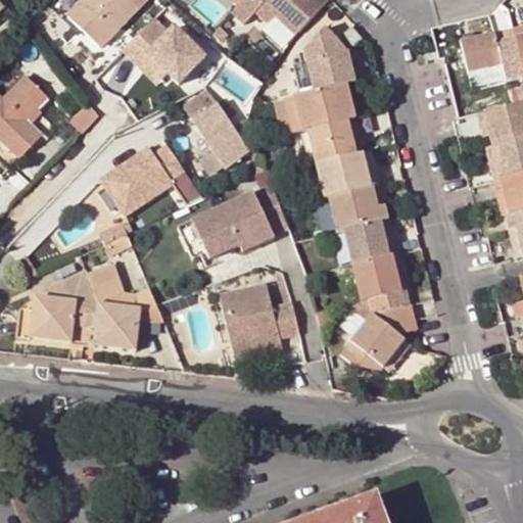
[(142,11),(130,0),(84,0),(66,17),(59,10),(49,19),(73,41),(83,32),(103,51),(142,11)]
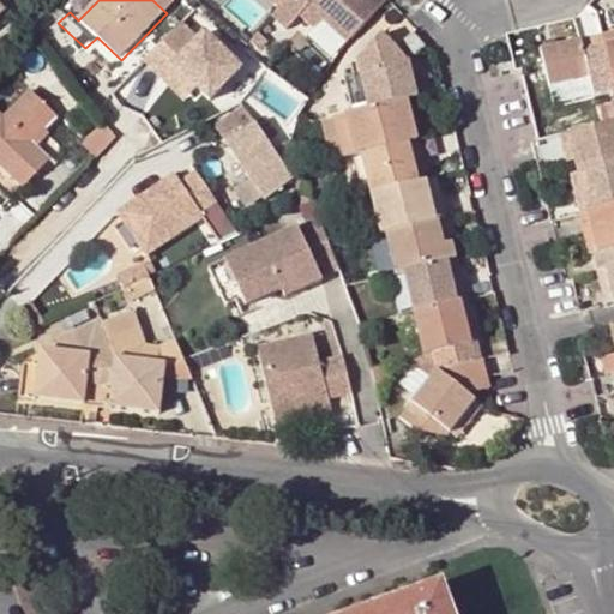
[(287,0),(284,4),(275,13),(289,28),(302,13),(317,26),(325,17),(350,40),(385,0),(287,0)]
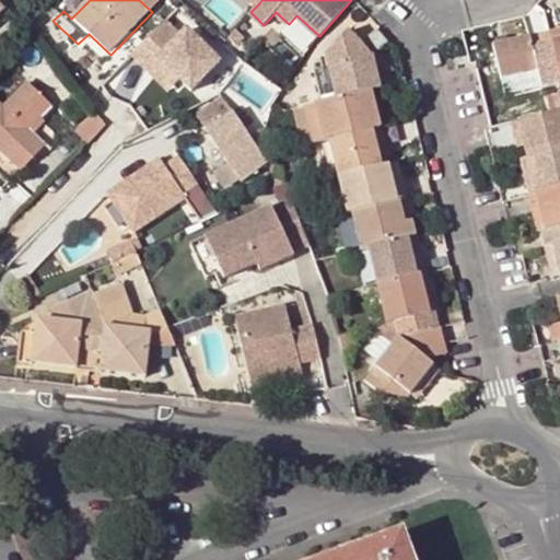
[(165,18),(131,54),(147,68),(159,57),(179,77),(191,89),(220,59),(186,27),(181,33),(165,18)]
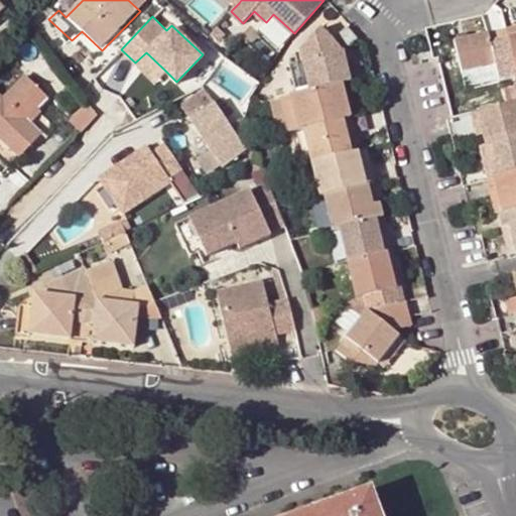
[(342,81),(349,79),(346,61),(344,49),(333,52),(329,33),(321,26),(299,46),(309,88),(342,81)]
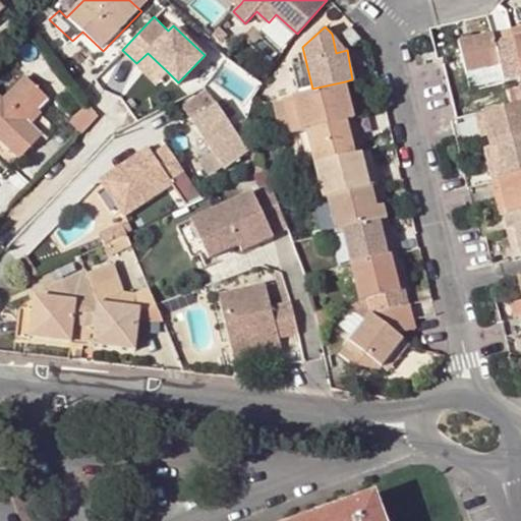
[(354,42),(360,36),(350,26),(344,33),(354,42)]
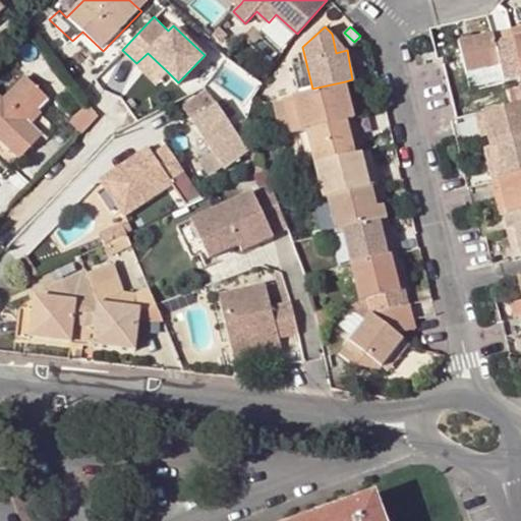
[(502,68),(504,76),(520,72),(520,68),(513,32),(461,44),(468,76),(502,68)]
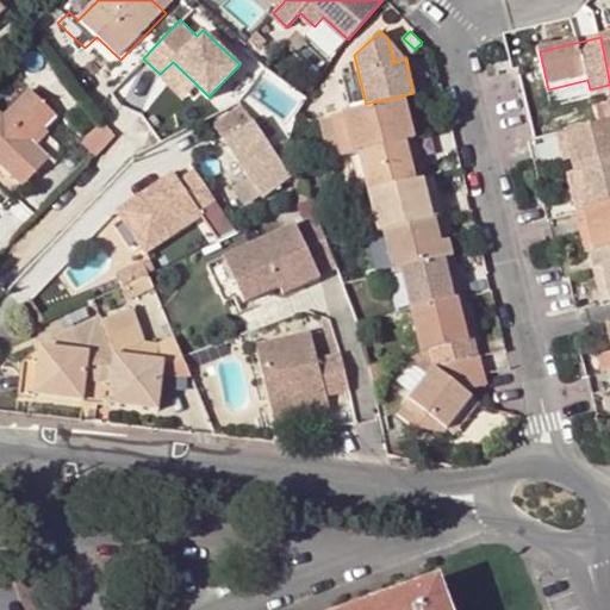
[(388,39),(393,62),(406,58),(388,39)]
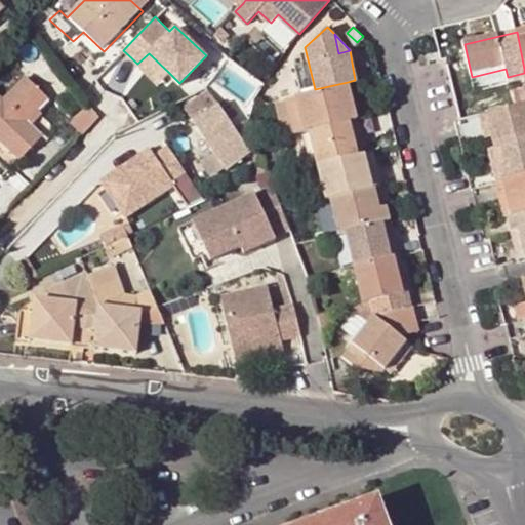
[(168,72),(149,53),(137,64),(158,83),(168,72)]
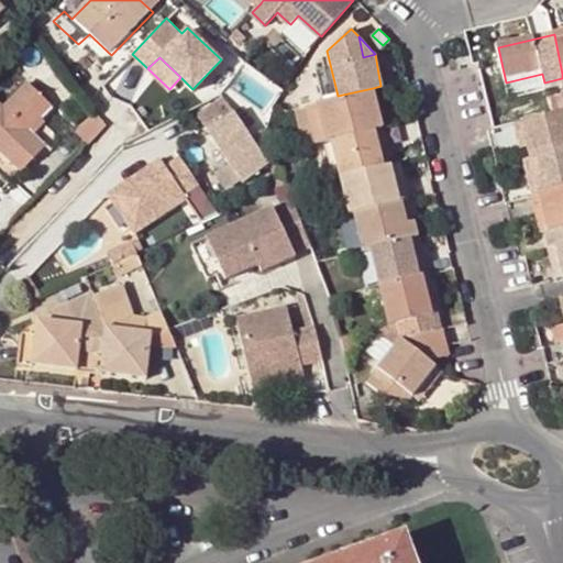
[(2,109),(0,107),(0,150),(20,169),(41,148),(24,133),(48,109),(24,86),(2,109)]
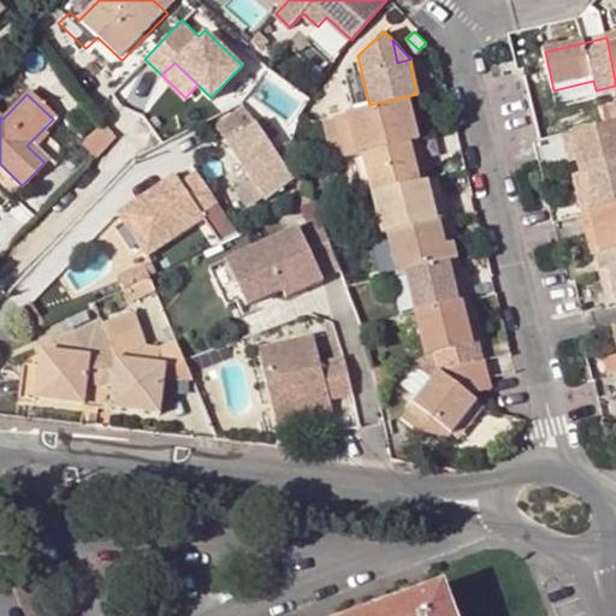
[(365,149),(418,137),(408,96),(369,105),(348,110),(356,152),(365,149)]
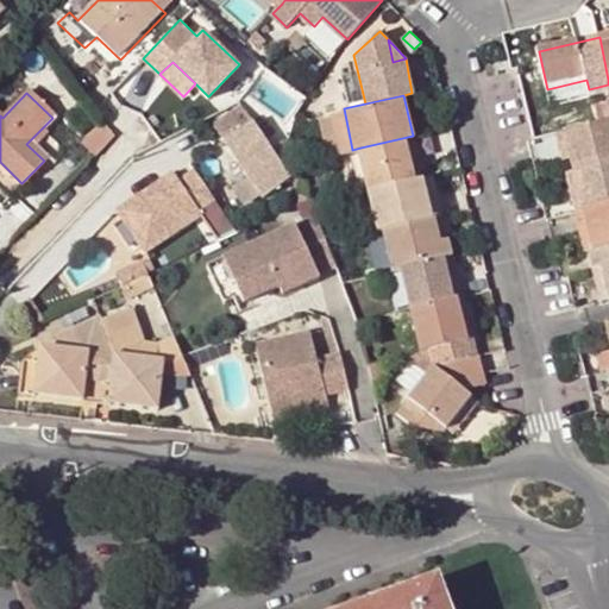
[(608,124),(608,105),(595,110),(600,126),(608,124)]
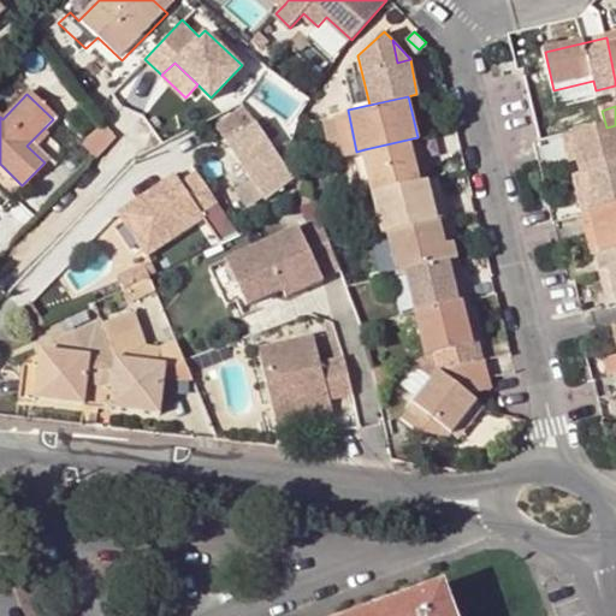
[(253,124),(241,110),(214,128),(225,142),(253,124)]
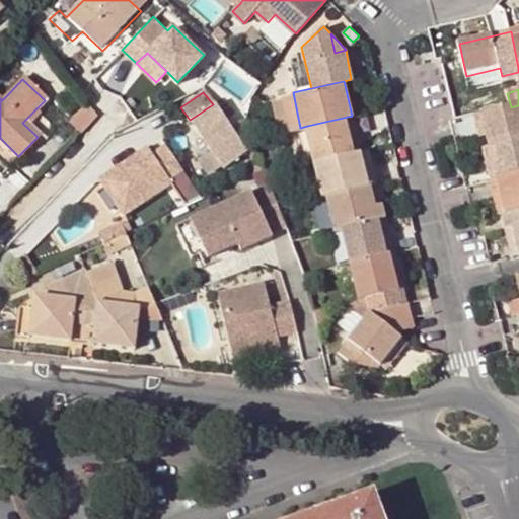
[(293,92),(281,95),(289,130),(300,128),(293,92)]
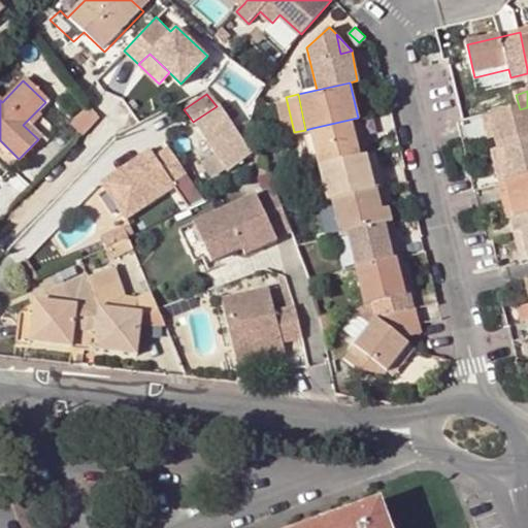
[(99,118),(88,103),(69,121),(83,134),(99,118)]
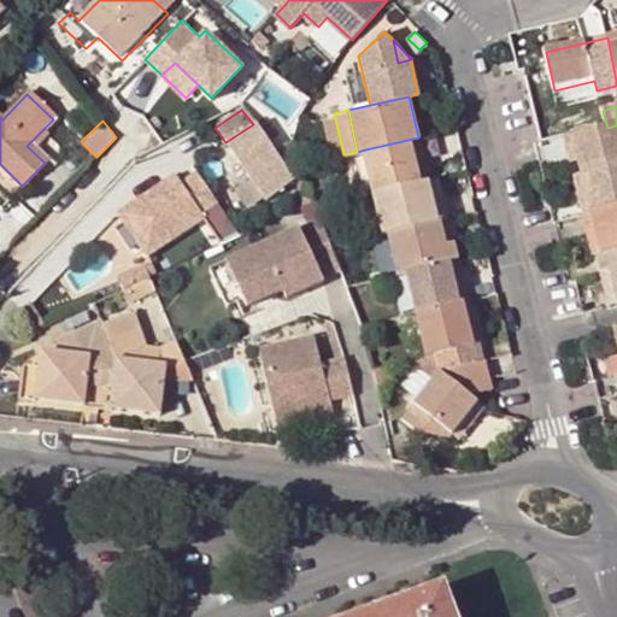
[(292,180),(253,124),(225,142),(266,198),(292,180)]
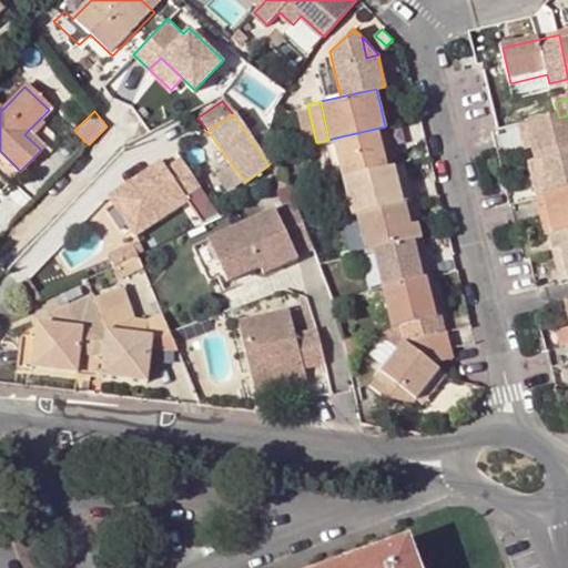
[(523,141),(529,140),(530,148),(534,161),(536,160),(567,152),(567,115),(559,118),(519,128),(523,141)]
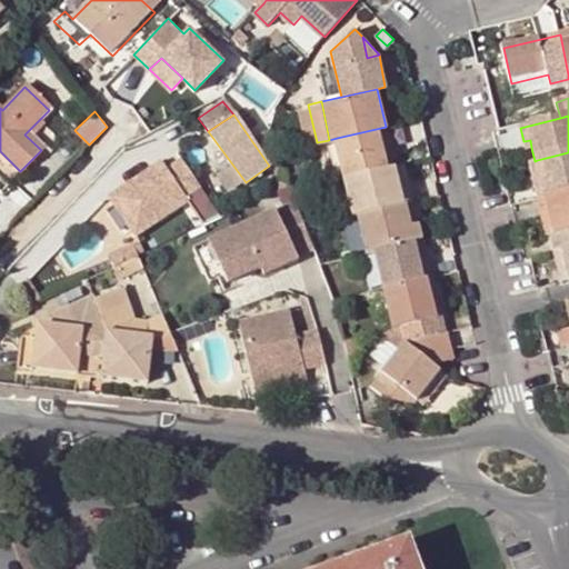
[(386,127),(337,138),(346,176),(388,166),(383,148),(390,147),(386,127)]
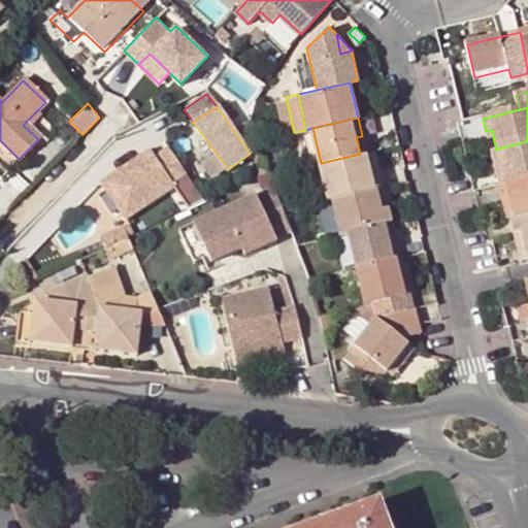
[(502,169),(495,171),(498,186),(527,178),(527,141),(498,149),(502,169)]
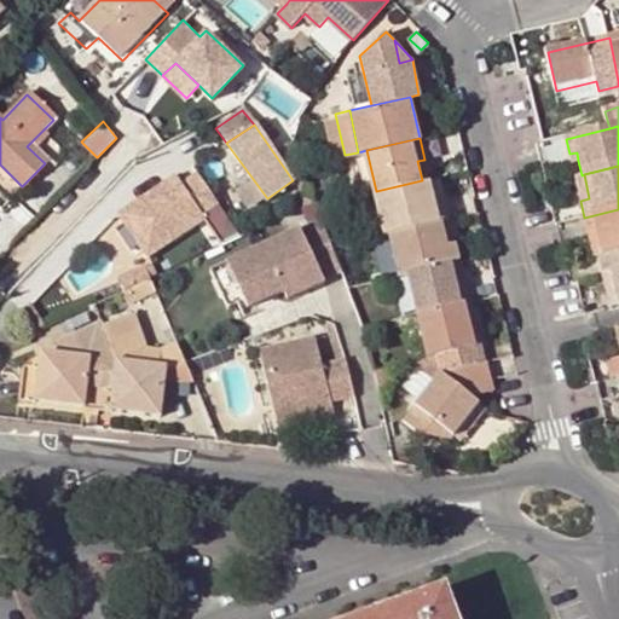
[(201,218),(197,213),(215,203),(197,174),(180,184),(174,173),(114,207),(139,253),(201,218)]
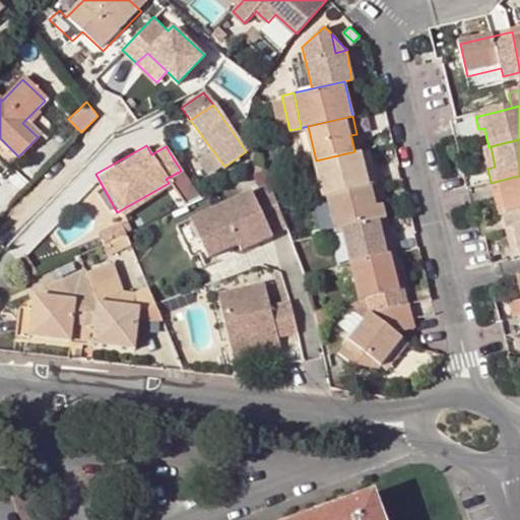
[(489,147),(483,148),(488,169),(495,167),(491,146),(489,147)]
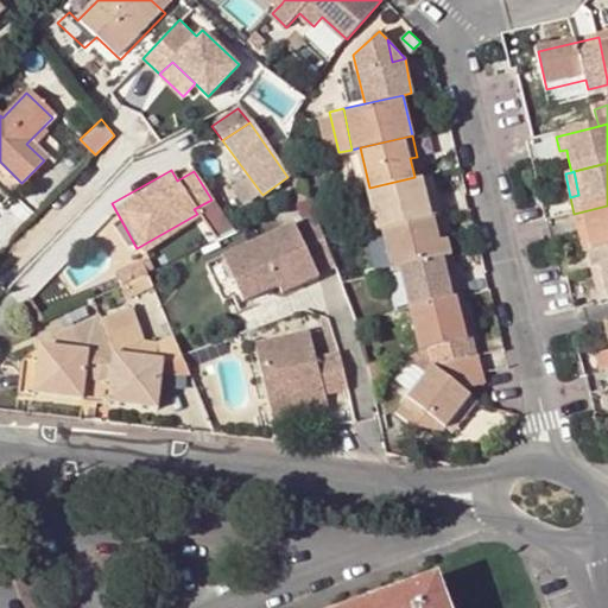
[(422,175),(428,197),(436,195),(430,173),(422,175)]
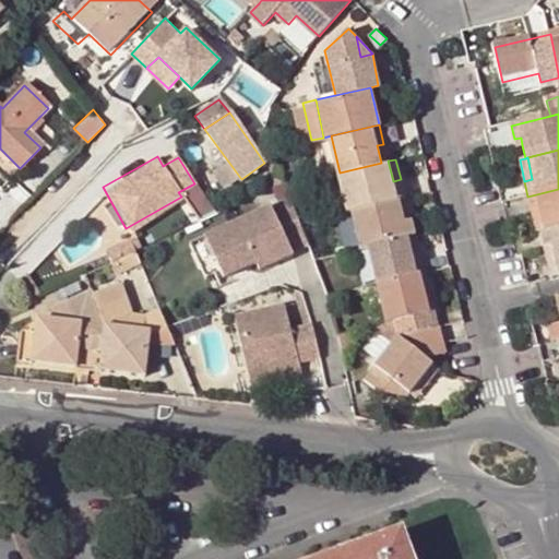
[(404,197),(401,179),(393,181),(388,161),(381,163),(340,173),(337,174),(346,210),(349,209),(396,198),(404,197)]
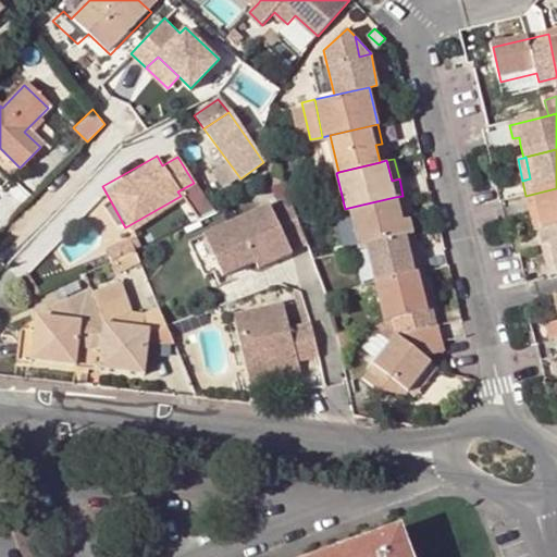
[(269,185),(275,200),(288,194),(286,185),(285,180),(284,178),(269,185)]
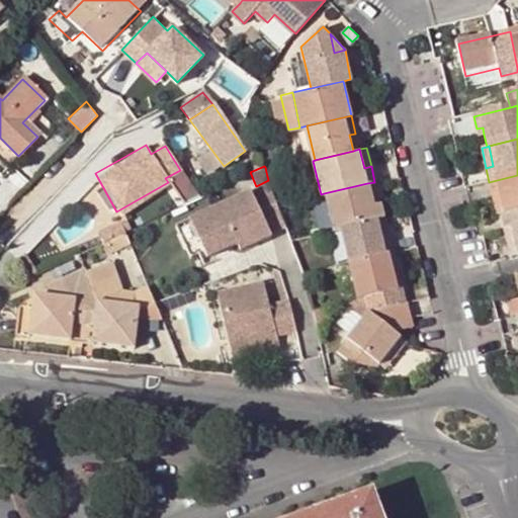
[(517,211),(517,175),(489,182),(492,197),(502,194),(506,214),(517,211)]
